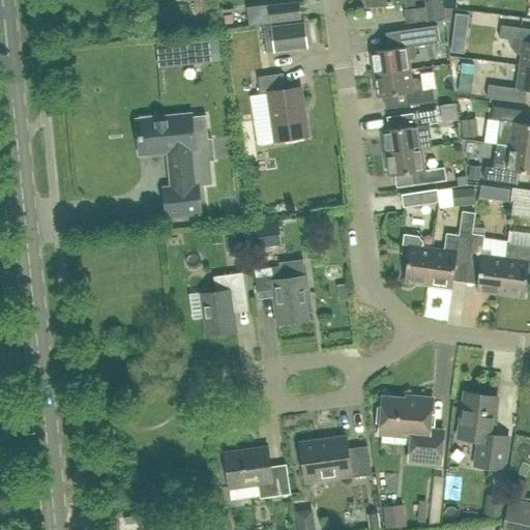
[(423,0),(428,22),(442,20),(438,0),(423,0)]
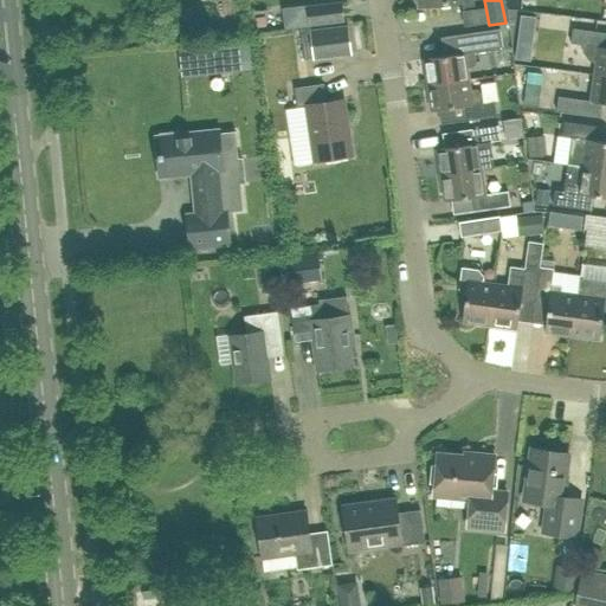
[(307,6),(282,10),(284,30),(309,26),(343,23),(341,2),(307,6)]
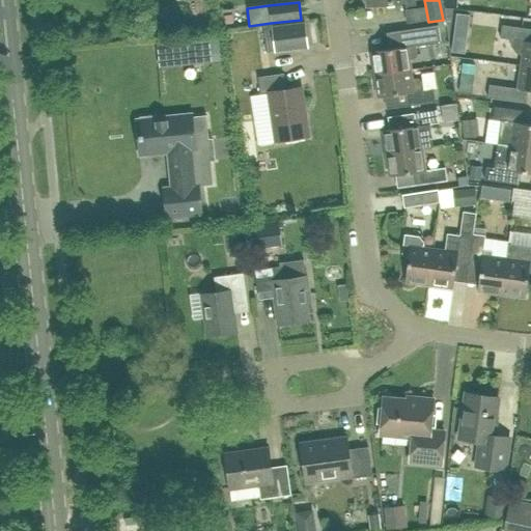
[(456,15),(454,26),(467,28),(468,16),(456,15)]
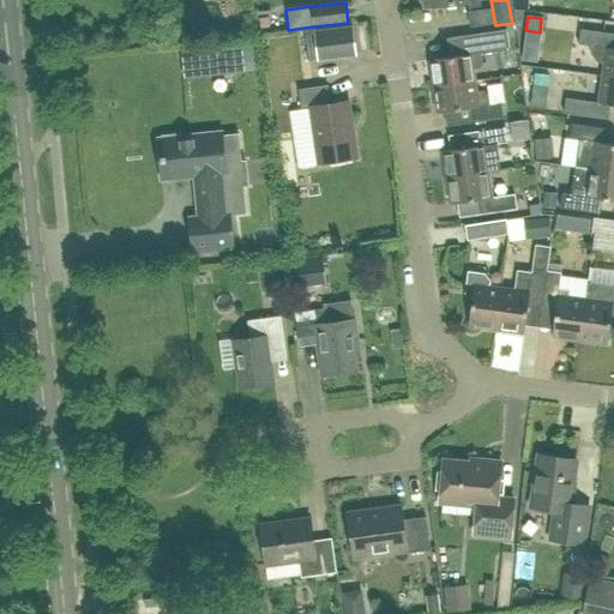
[(318,61),(356,58),(353,26),(313,31),(318,61)]
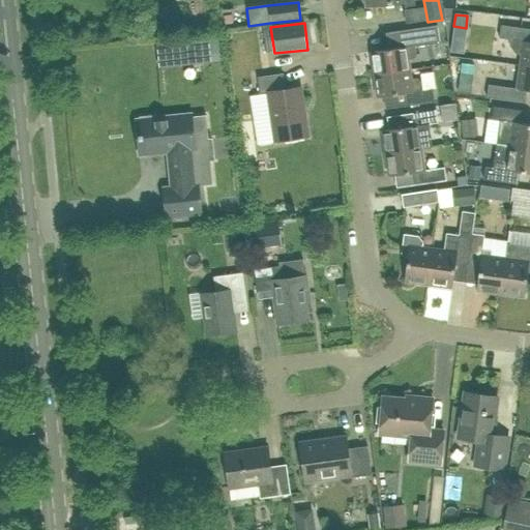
[(514,54),(521,55),(520,65),(529,66),(529,41),(529,42),(529,35),(529,29),(500,25),(499,38),(510,40),(509,47),(514,54)]
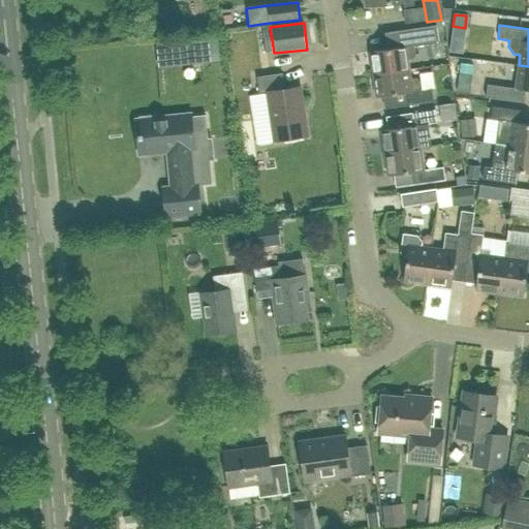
[(391,49),(370,52),(373,74),(408,69),(407,60),(412,59),(415,55),(414,47),(438,43),(436,26),(387,32),(391,49)]
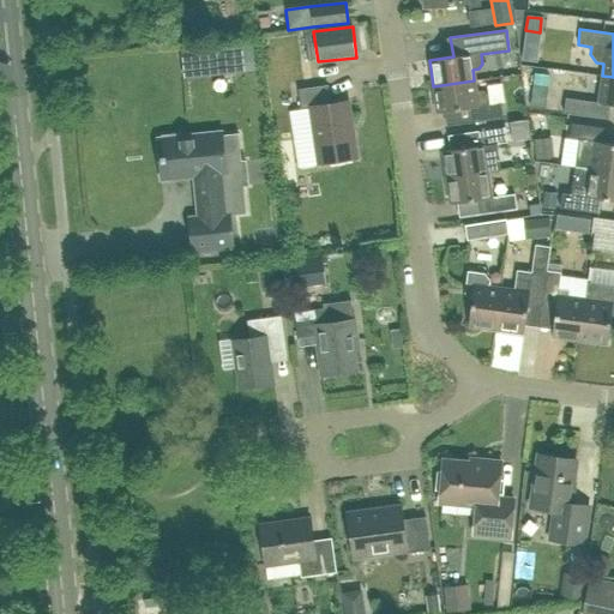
[(235,46),(232,46),(234,70),(258,67),(256,43),(254,43),(235,46)]
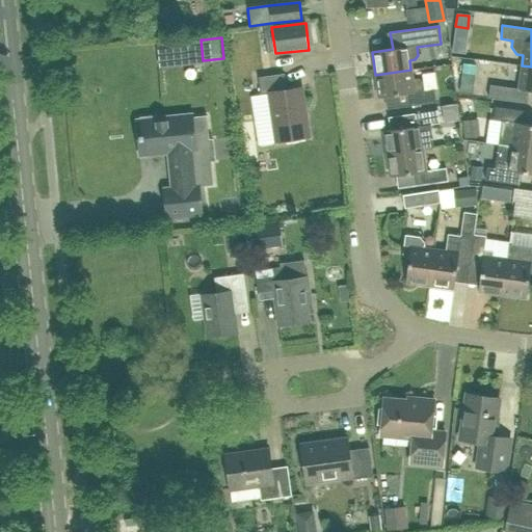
[(531,90),(531,67),(522,65),(519,89),(489,85),(488,98),(523,103),(525,90),(531,90)]
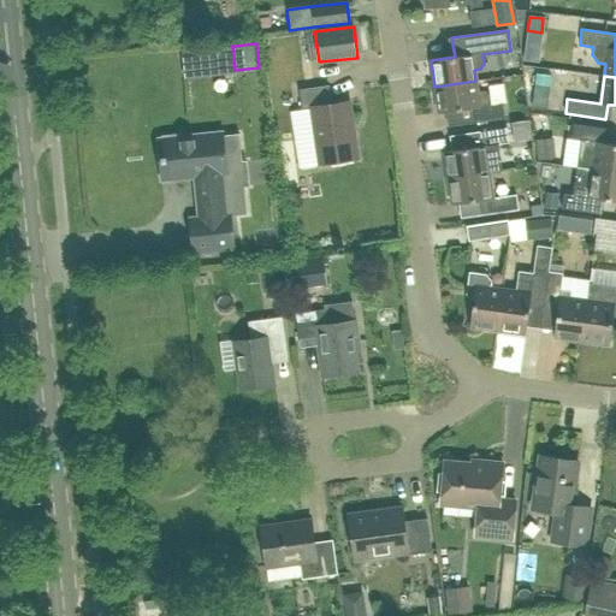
[(497,99),(513,100),(513,81),(497,80),(497,99)]
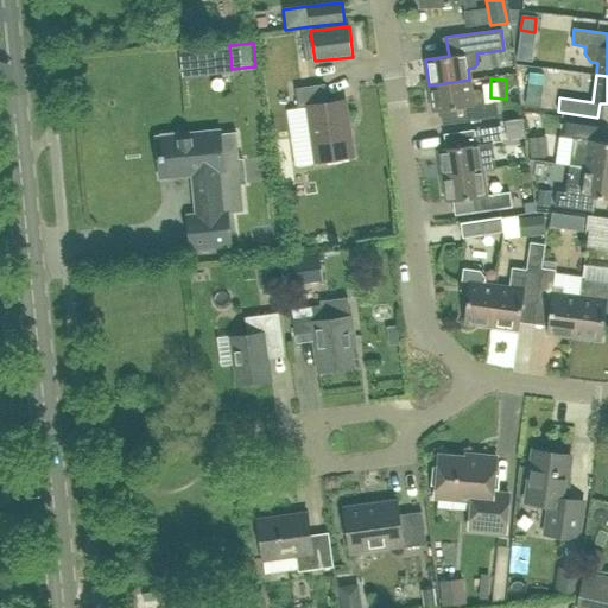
[(469,80),(429,86),(432,112),(466,107),(468,121),(498,116),(496,102),(485,103),(483,95),(477,90),(472,90),(469,80)]
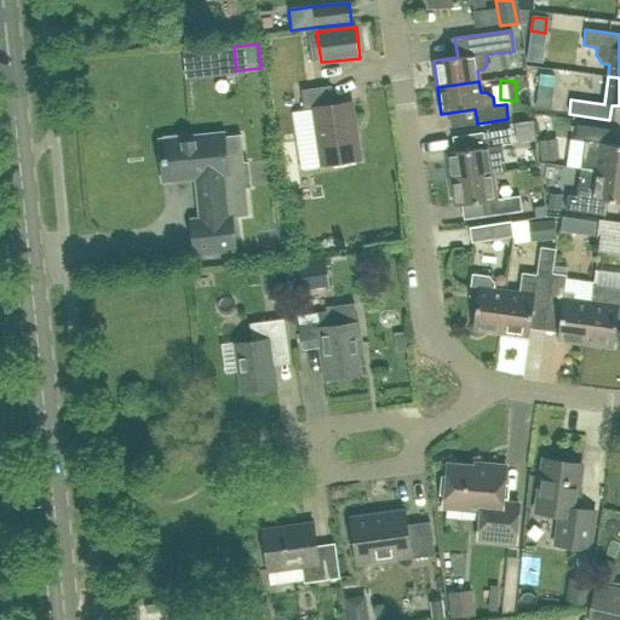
[(333,105),(331,86),(300,91),(304,110),(313,109),(321,165),(360,159),(351,103),(333,105)]
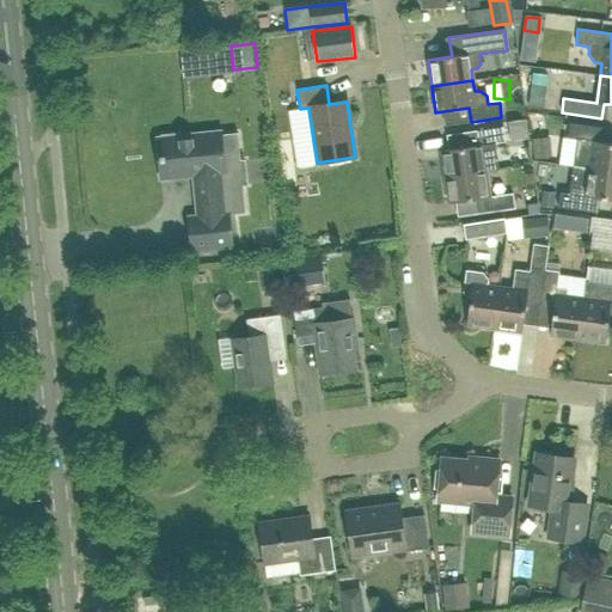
[(573,166),(611,171),(611,144),(598,142),(600,128),(569,123),(568,138),(576,139),(573,166)]
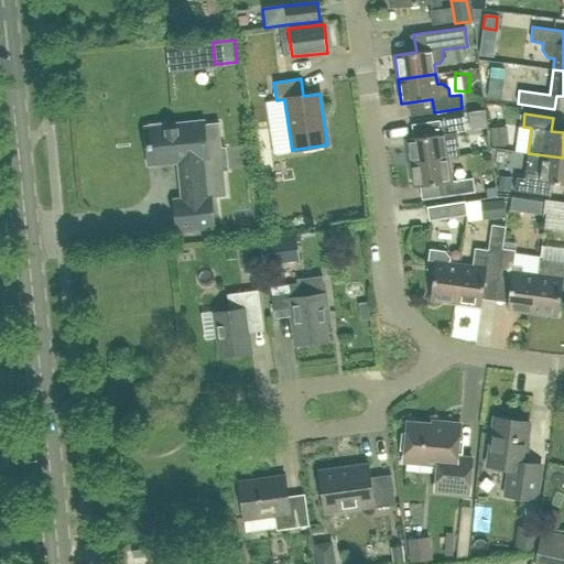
[(437,134),(407,139),(410,163),(447,158),(459,155),(456,132),(465,131),(464,117),(435,121),(437,134)]
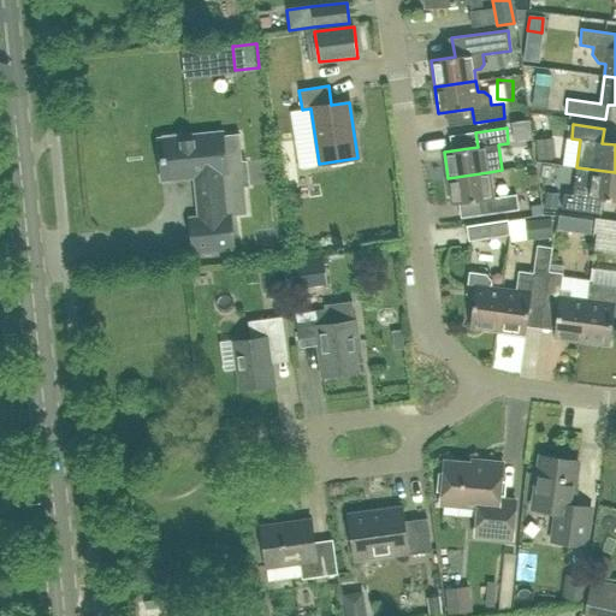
[(226,172),(221,135),(179,138),(179,135),(163,137),(164,140),(158,141),(161,179),(196,176),(200,217),(189,218),(193,252),(234,247),(230,214),(224,215),(220,173),(226,172)]
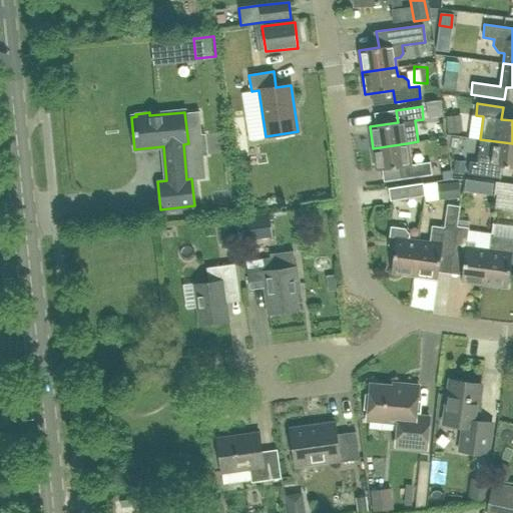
[(462,131),(460,115),(446,117),(448,132),(462,131)]
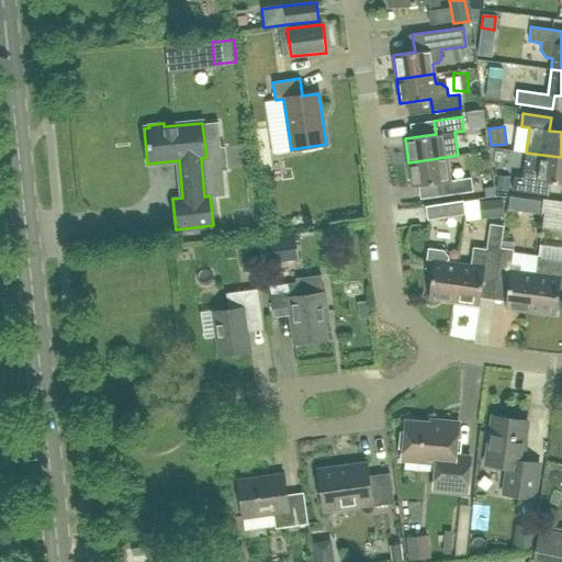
[(561,183),(561,157),(526,153),(523,178),(514,177),(513,190),(549,195),(550,182),(561,183)]
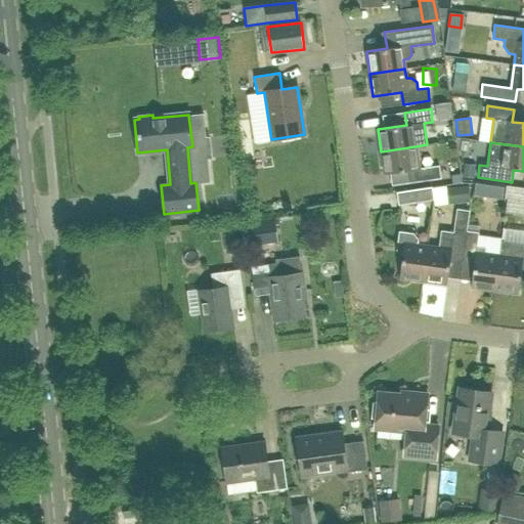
[(416,146),(381,151),(384,174),(412,170),(415,182),(440,178),(439,166),(420,169),(416,146)]
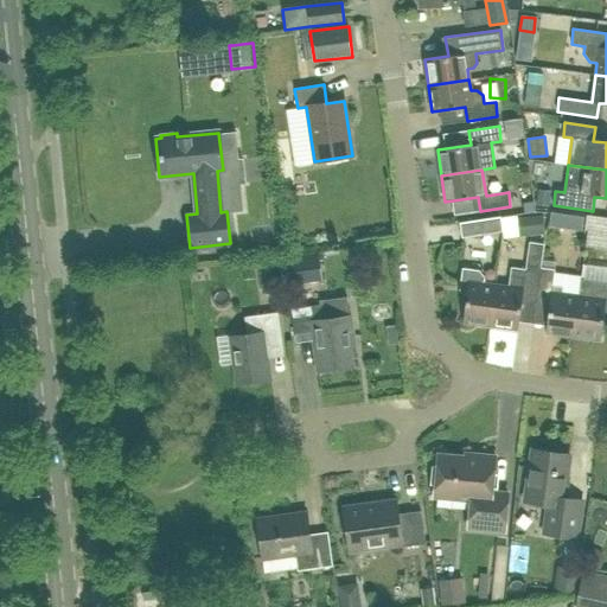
[(537,204),(549,205),(550,192),(538,191),(537,204)]
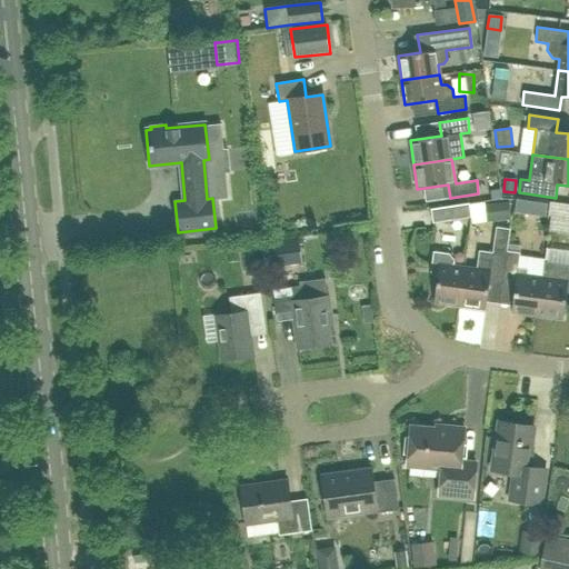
[(491,199),(501,198),(499,189),(490,191),(491,199)]
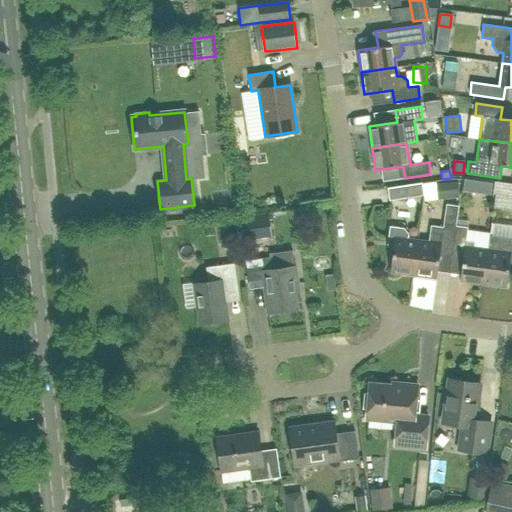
[(476,193),(478,181),(464,179),(463,191),(476,193)]
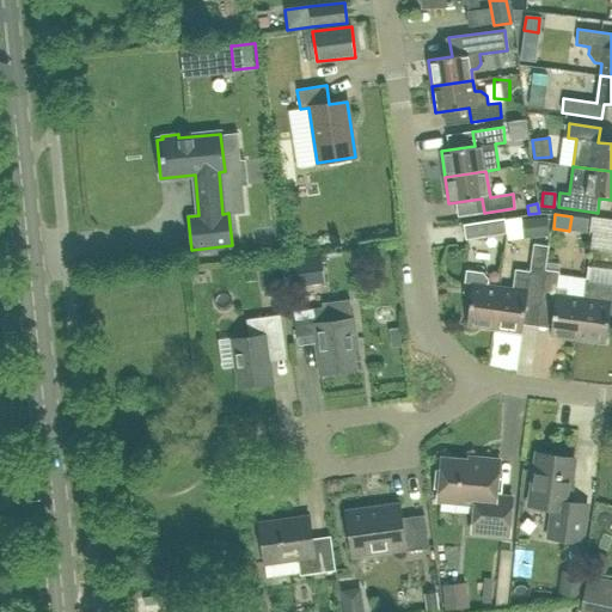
[(589,232),(611,234),(611,220),(591,216),(589,232)]
